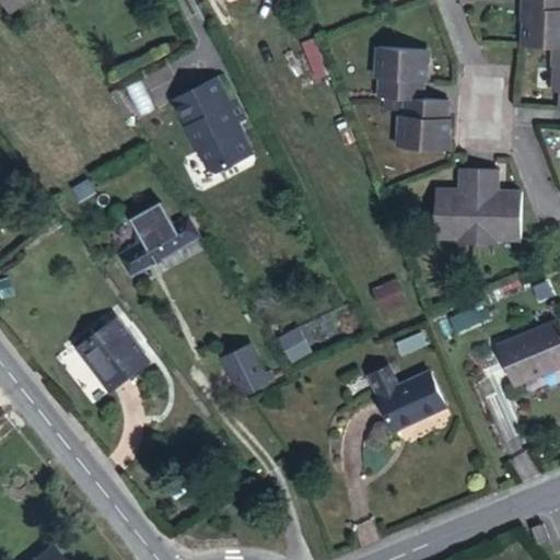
[(0,0),(10,16),(35,0),(0,0)]
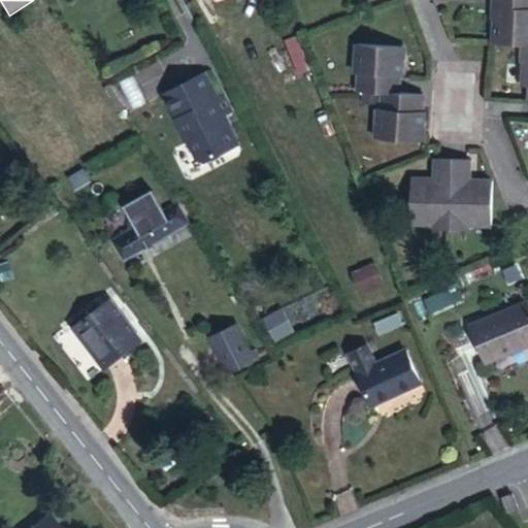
[(527,0),(487,0),(487,51),(515,52),(527,52),(527,0)]
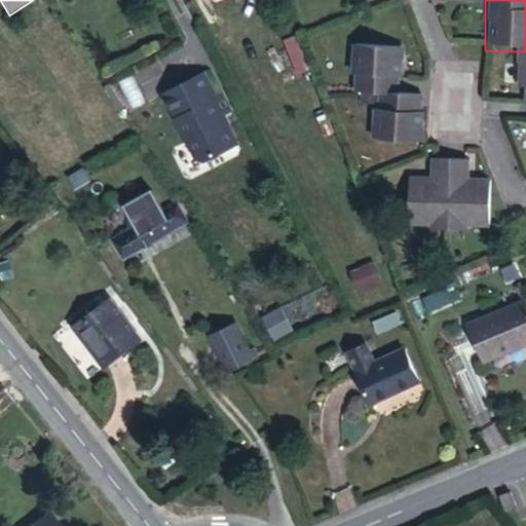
[(360,91),(378,92),(399,95),(400,47),(354,44),(353,73),(361,73),(360,91)]
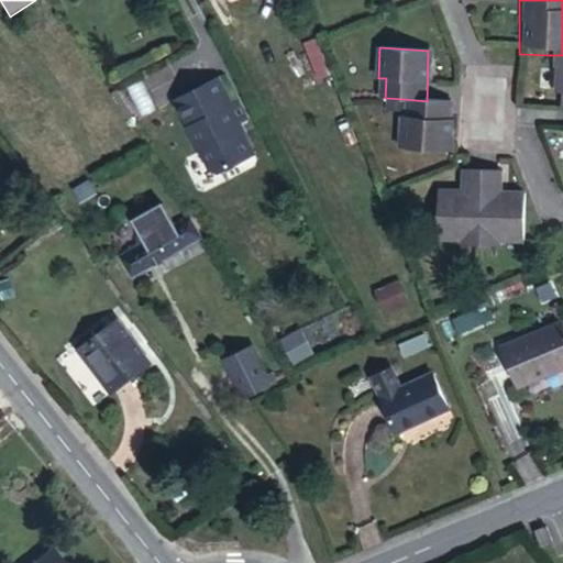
[(562,55),(549,55),(547,102),(554,101),(553,118),(562,118),(562,55)]
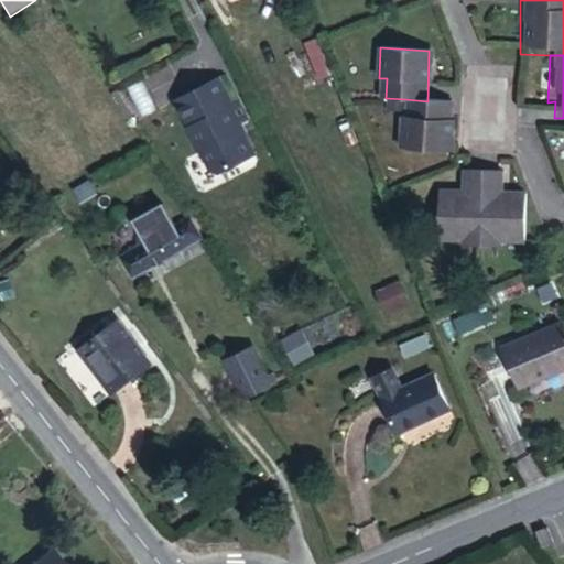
[(223,72),(177,96),(214,165),(220,167),(260,148),(243,117),(252,112),(242,95),(237,98),(223,72)]
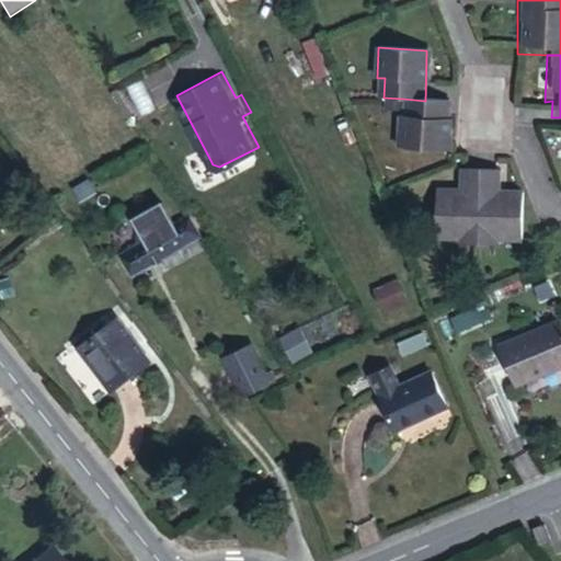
[(400,151),(447,152),(449,136),(451,102),(425,101),(403,99),(400,151)]
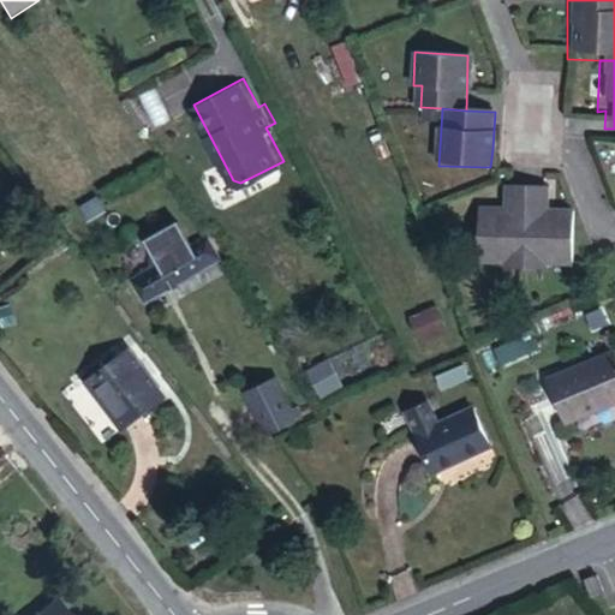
[(503,274),(527,275),(532,187),(506,186),(505,212),(479,212),(478,264),(502,266),(503,274)]
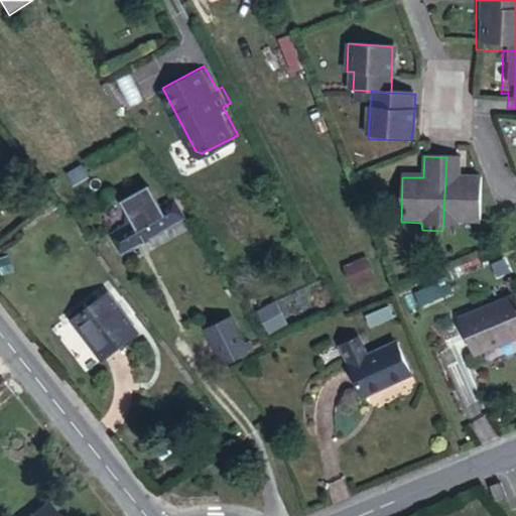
[(483,224),(485,219),(479,218),(480,180),(465,180),(466,158),(446,157),(442,231),(464,231),(463,222),(483,224)]
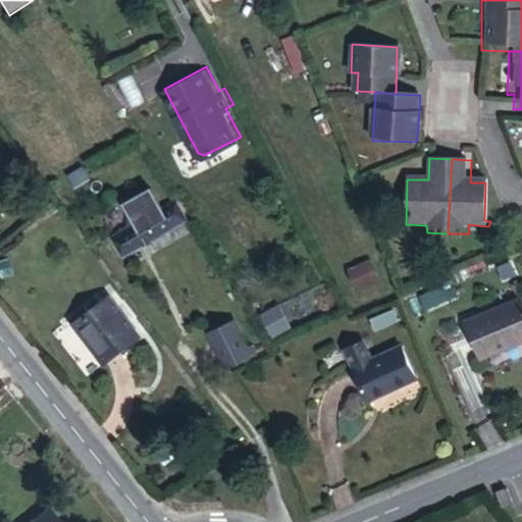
[(122,255),(188,218),(174,197),(160,204),(150,184),(122,197),(133,218),(108,230),(122,255)]
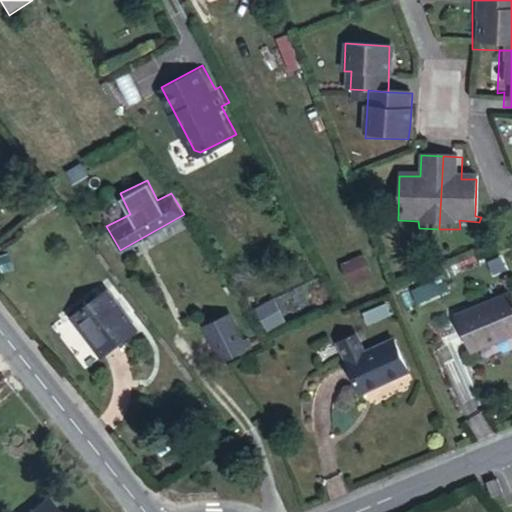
[(365,257),(343,267),(350,285),(373,275),(365,257)]
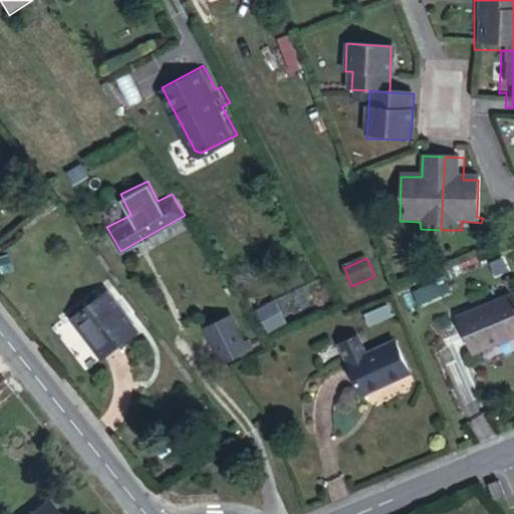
[(110,292),(72,317),(101,360),(139,336),(110,292)]
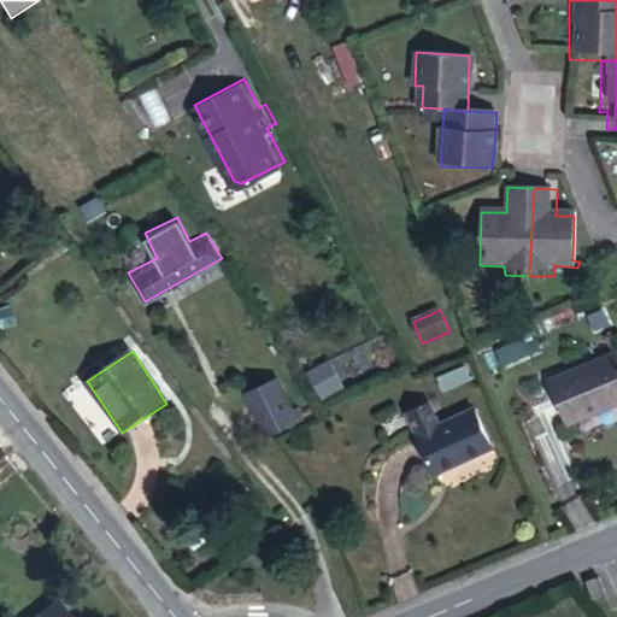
[(616,354),(551,383),(570,428),(616,407),(616,354)]
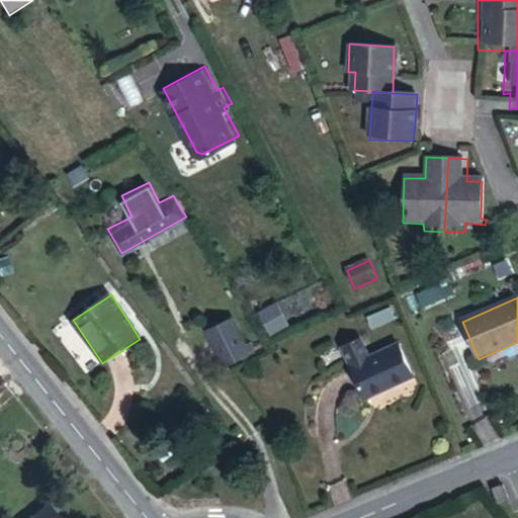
[(392,308),(370,318),(374,329),(397,319),(392,308)]
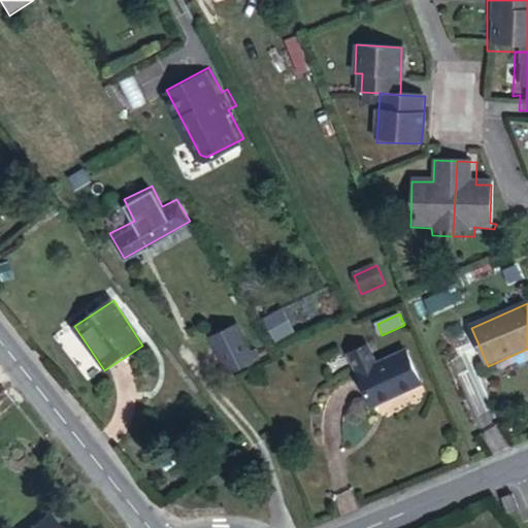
[(239,325),(213,335),(225,365),(252,354),(239,325)]
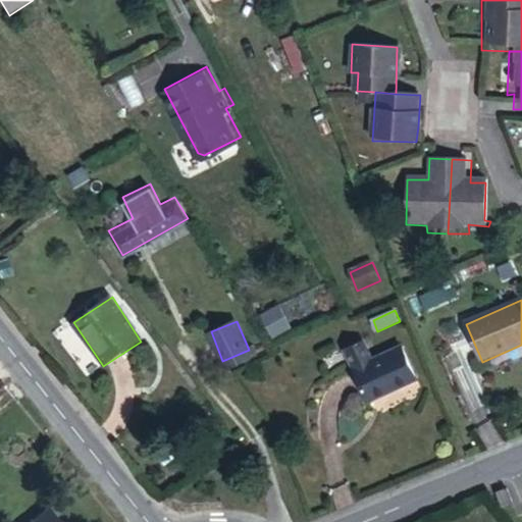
[(416,382),(402,347),(372,359),(365,341),(347,349),(368,402),(416,382)]
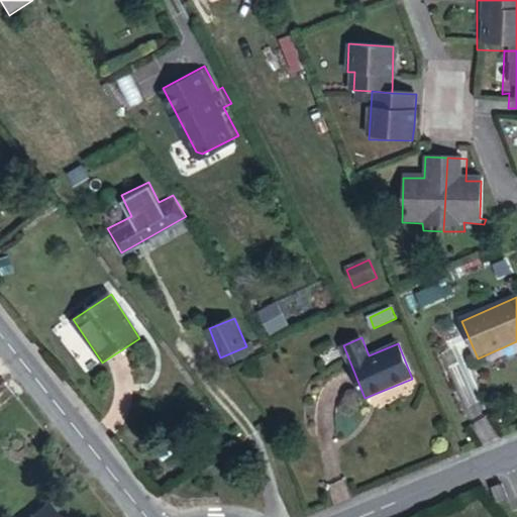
[(250,343),(245,345),(246,346),(220,357),(224,366),(254,353),(250,343)]
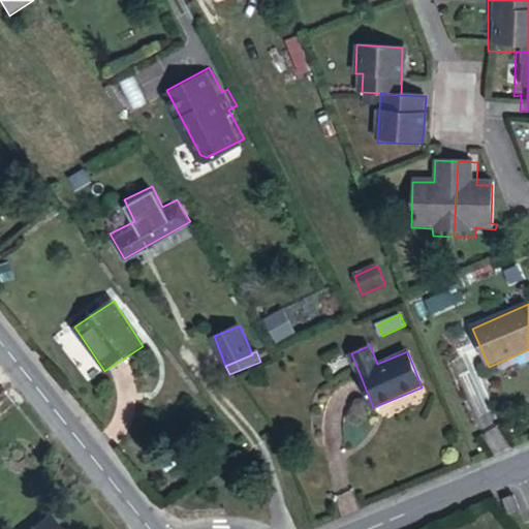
[(62,528),(55,519),(39,528),(62,528)]
